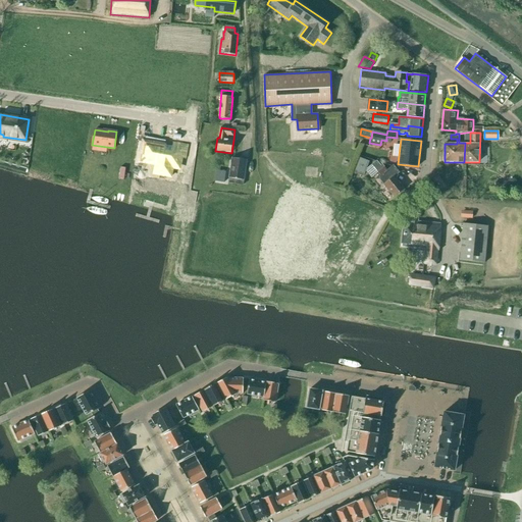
[(172,142),(172,146),(144,141),(140,162),(156,164),(154,173),(171,176),(173,167),(180,169),(181,158),(186,158),(188,145),(172,142)]
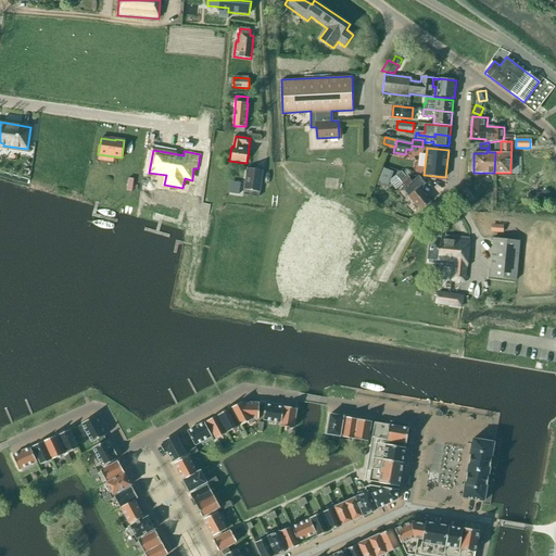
[(263,171),(248,168),(244,189),(251,190),(250,197),(258,198),(260,192),(263,171)]
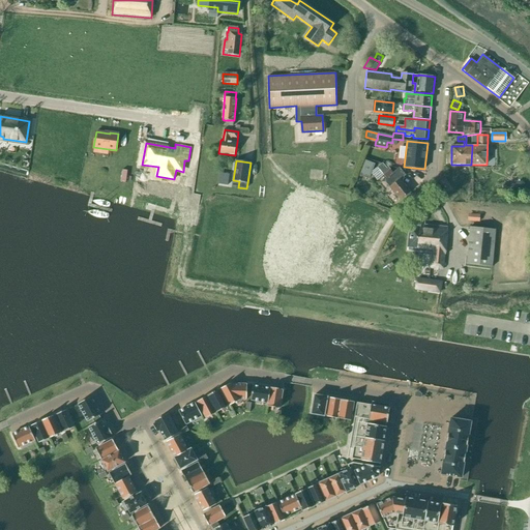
[(360,172),(371,176),(375,164),(365,160),(360,172)]
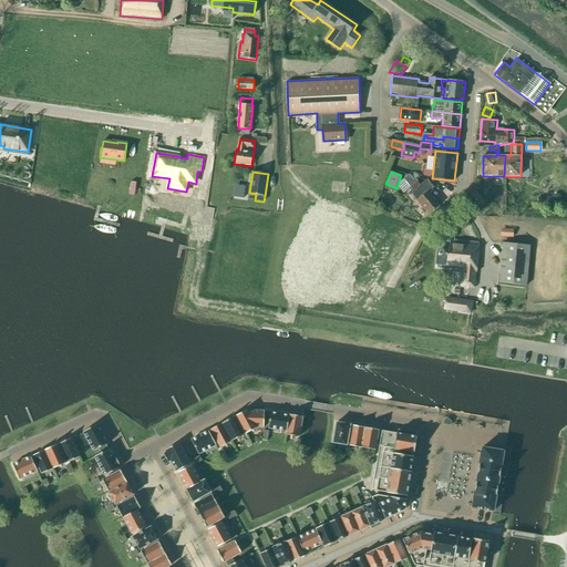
[(415,179),(414,181),(410,175),(404,179),(410,187),(411,186),(418,182),(415,179)]
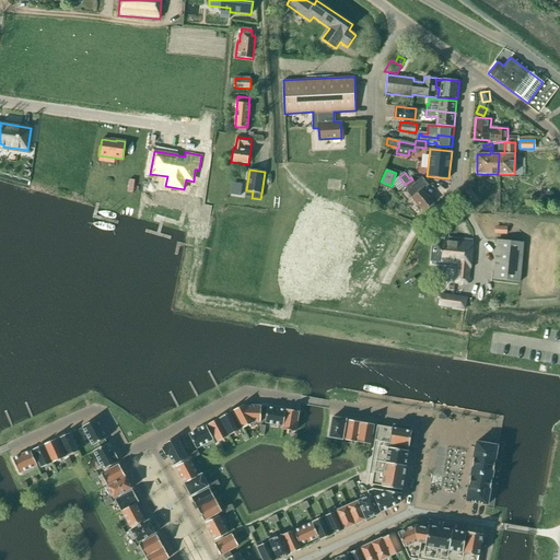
[(406,190),(423,211),(434,202),(423,188),(428,185),(422,177),(416,183),(412,178),(412,179),(406,184),(409,188),(406,190)]
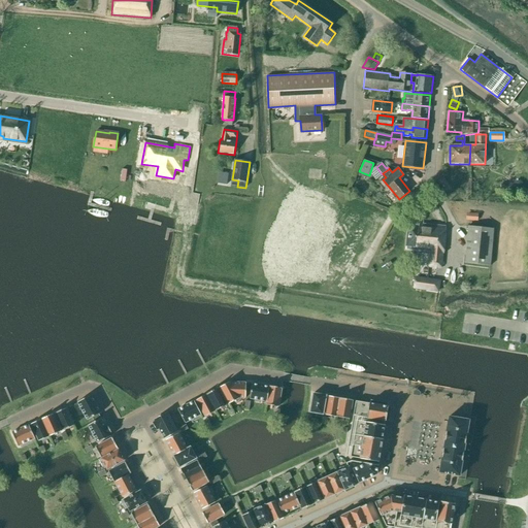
[(228,174),(219,172),(218,183),(227,185),(228,174)]
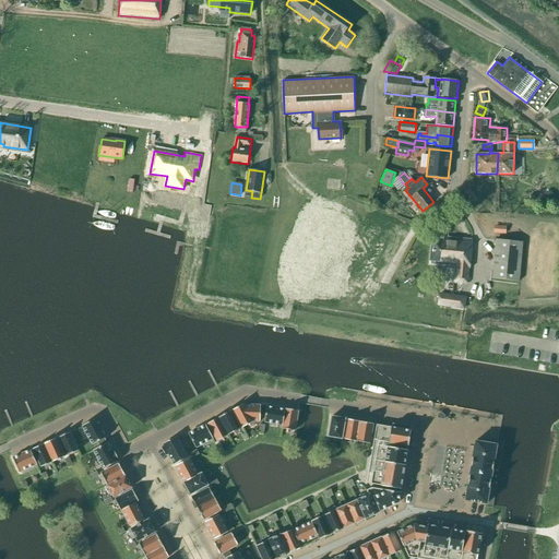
[(476,200),(470,188),(463,191),(470,203),(476,200)]
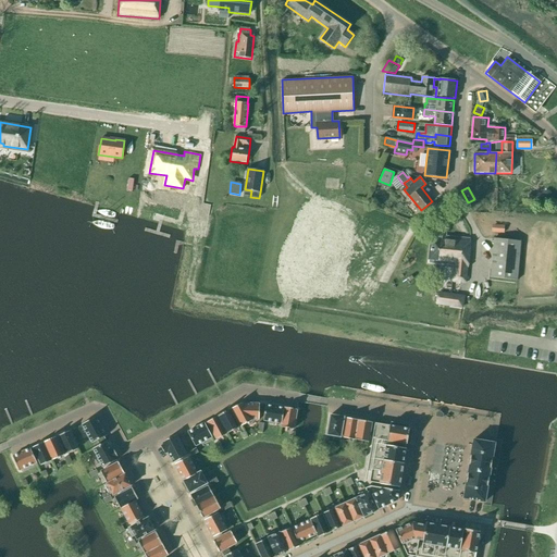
[(452,281),(466,283),(467,267),(468,267),(470,238),(444,235),(445,232),(446,227),(441,227),(440,235),(440,237),(431,236),(428,261),(454,264),(452,281)]
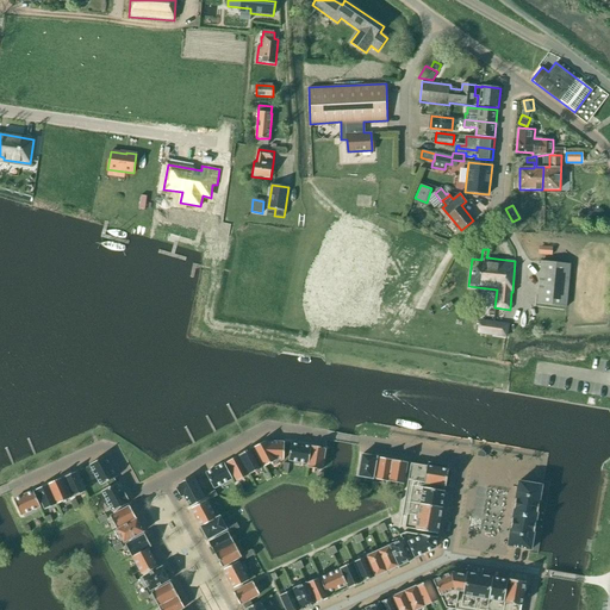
[(566,306),(570,263),(541,261),(537,304),(566,306)]
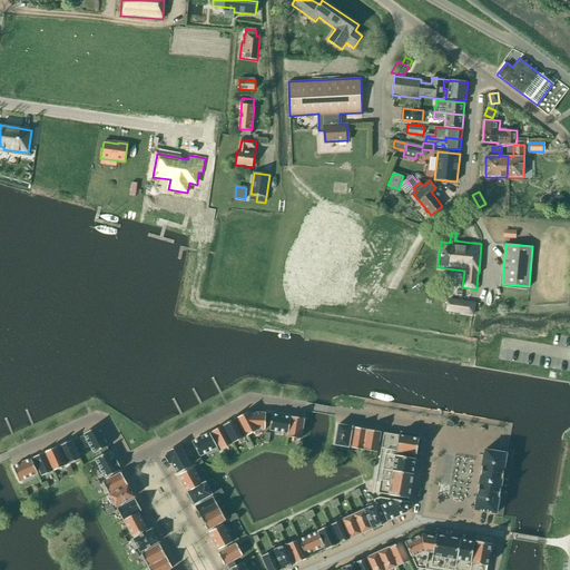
[(462,301),(460,314),(473,316),(475,303),(462,301)]
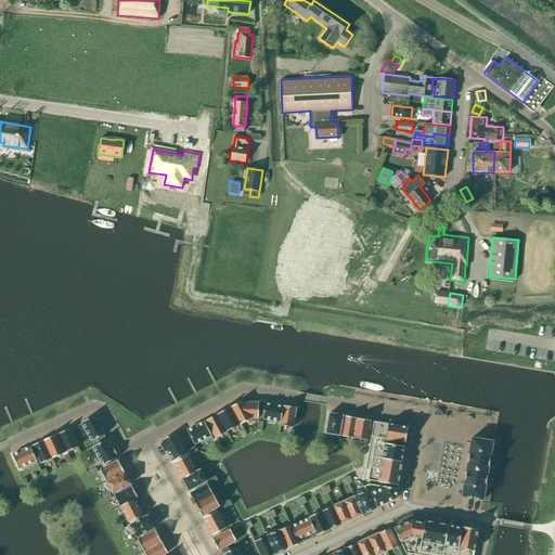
[(231,407),(241,425),(252,418),(258,418),(259,402),(243,402),(242,401),(231,407)]
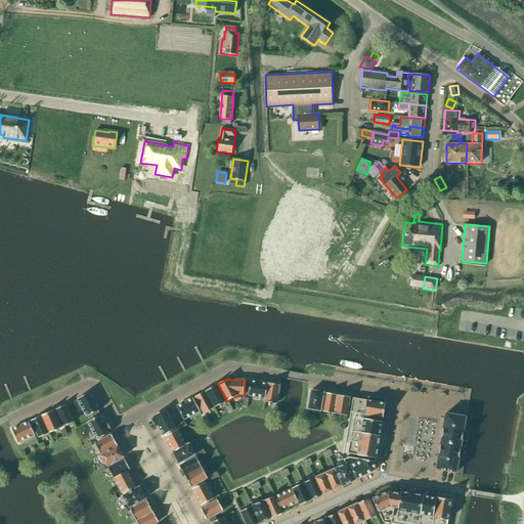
[(248,395),(265,398),(267,384),(250,381),(248,395)]
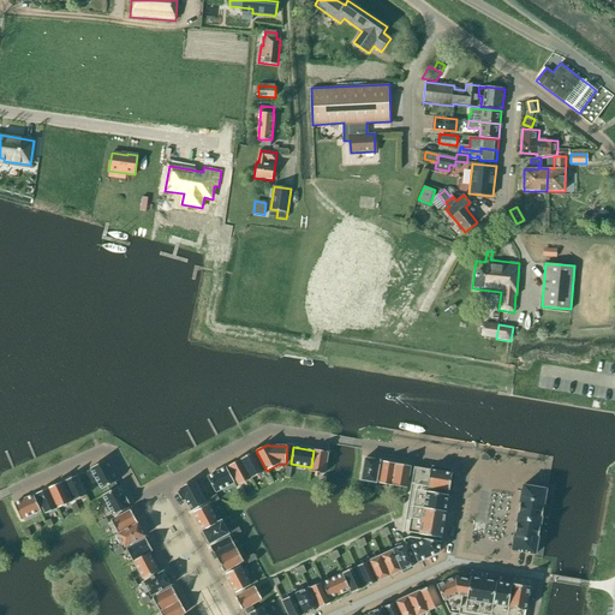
[(314,451),(311,467),(310,471),(324,473),(328,452),(314,449),(314,451)]
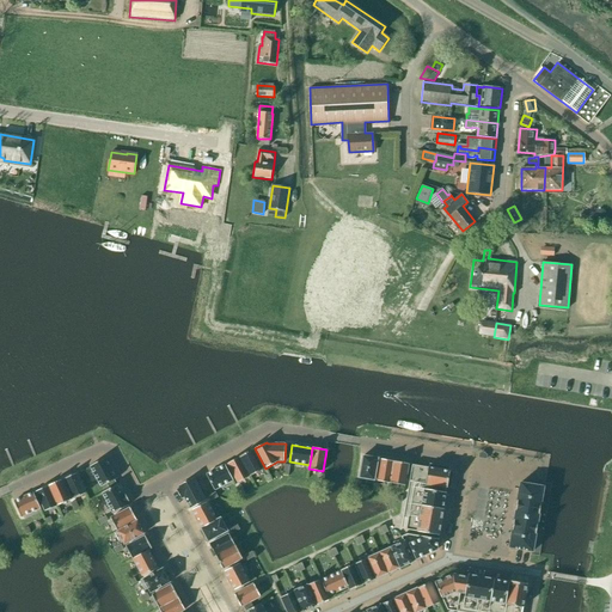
[(252,450),(239,457),(250,477),(263,470),(252,450)]
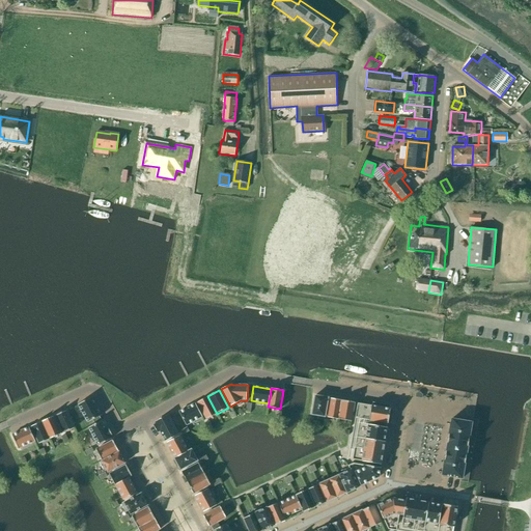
[(311,415),(325,417),(328,398),(315,395),(311,415)]
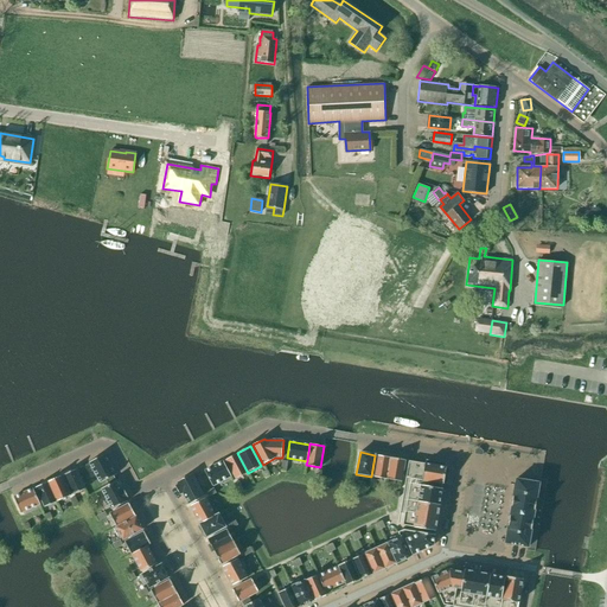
[(236,479),(248,473),(237,453),(225,460),(236,479)]
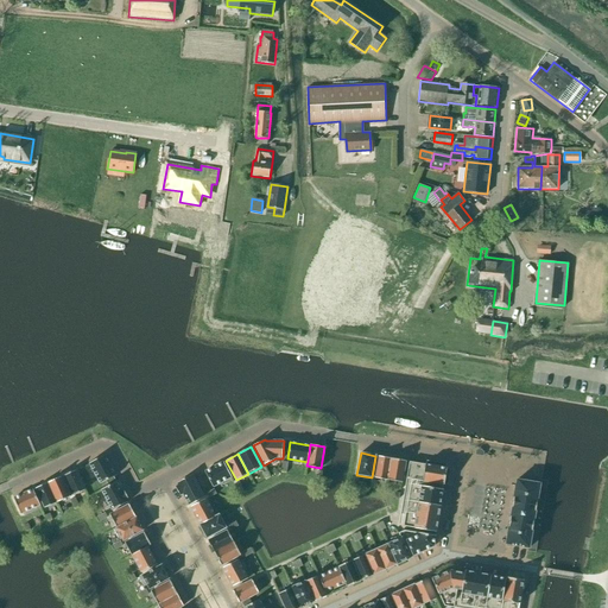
[(89,463),(101,483),(115,475),(105,455),(89,463)]
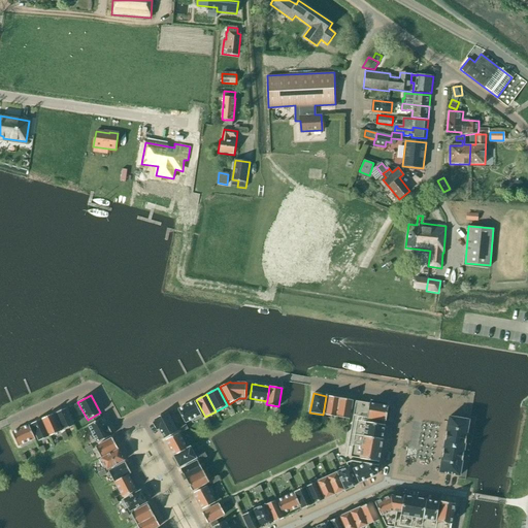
[(325,415),(336,417),(339,398),(328,396),(325,415)]
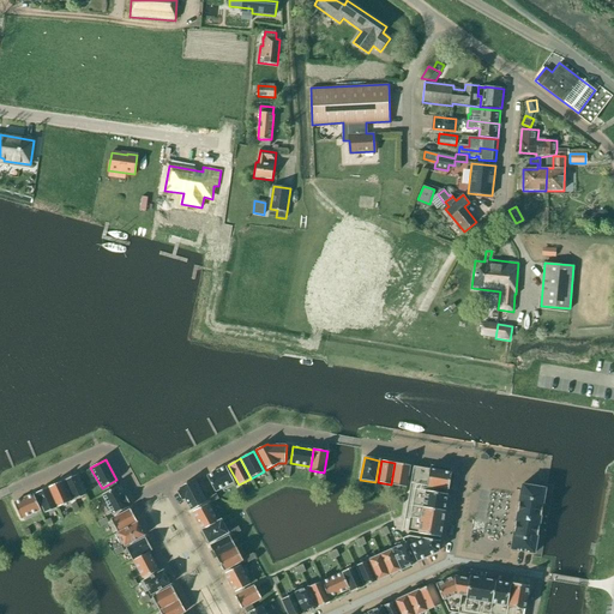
[(395,463),(391,485),(407,487),(410,465),(395,463)]
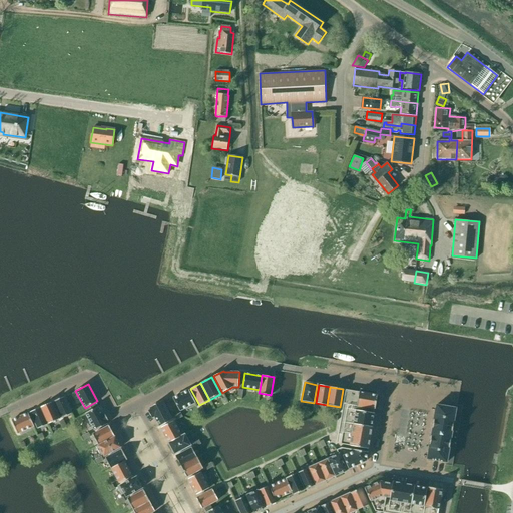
[(172,398),(179,411),(195,403),(188,390),(172,398)]
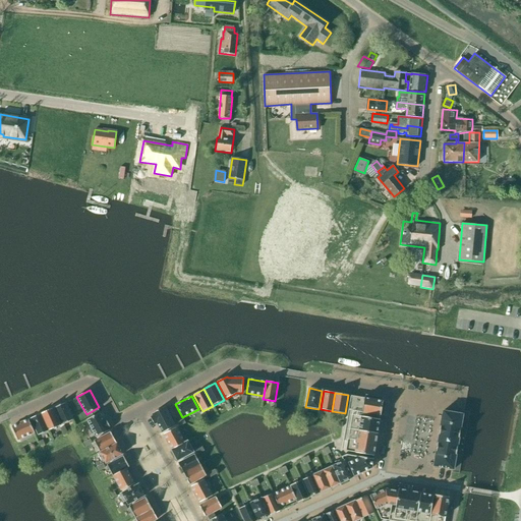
[(375,415),(381,415),(383,401),(351,396),(348,410),(375,415)]
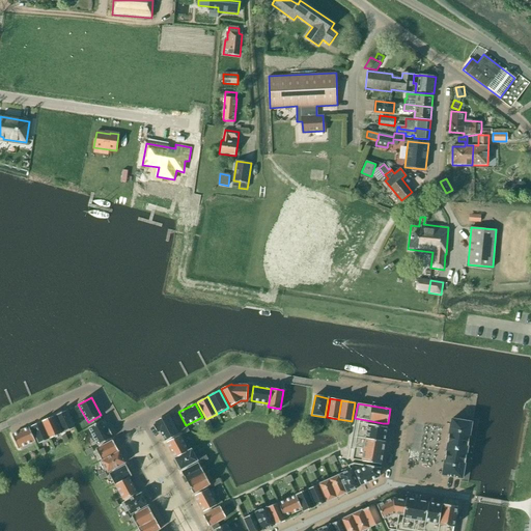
[(75,427),(66,410),(56,415),(63,432),(75,427)]
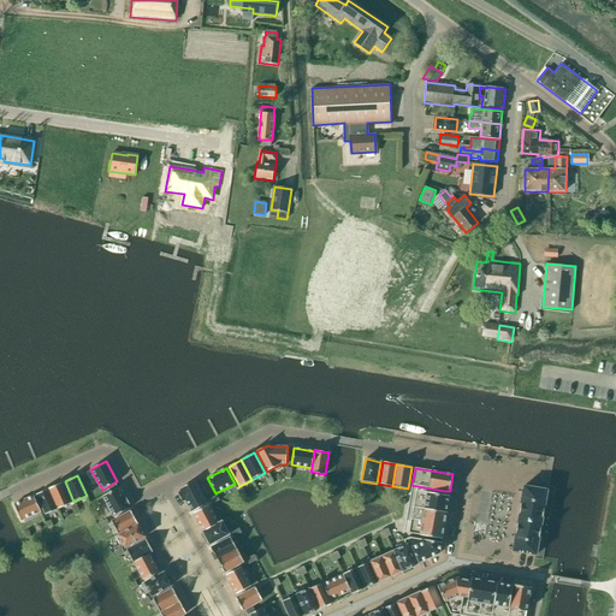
[(185,501),(191,511),(207,503),(195,481),(179,490),(181,491),(178,492),(183,502),(185,501)]
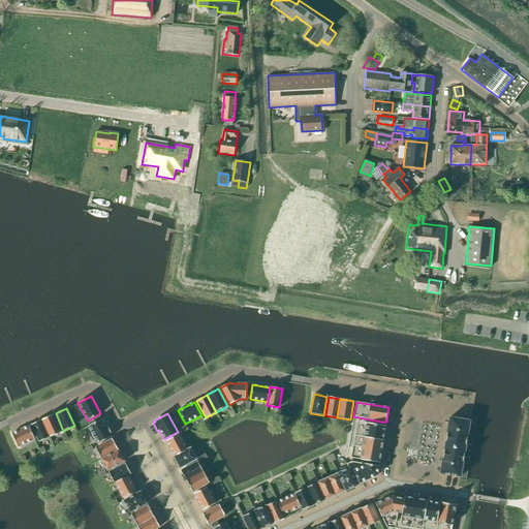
[(54,414),(41,419),(50,437),(61,432),(54,414)]
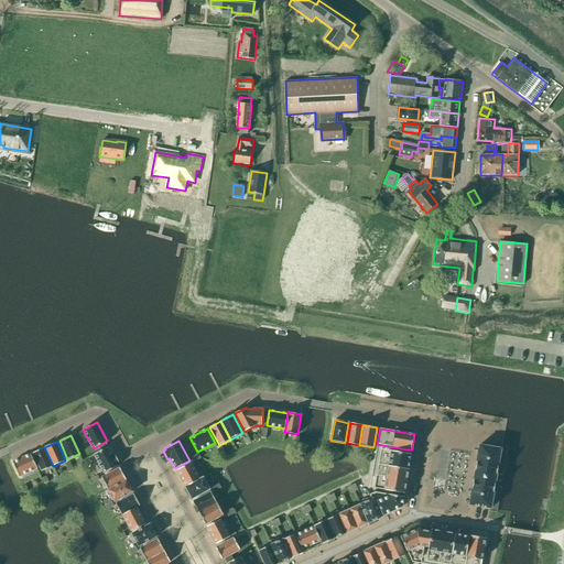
[(407,453),(407,449),(377,444),(373,464),(409,469),(411,454),(407,453)]
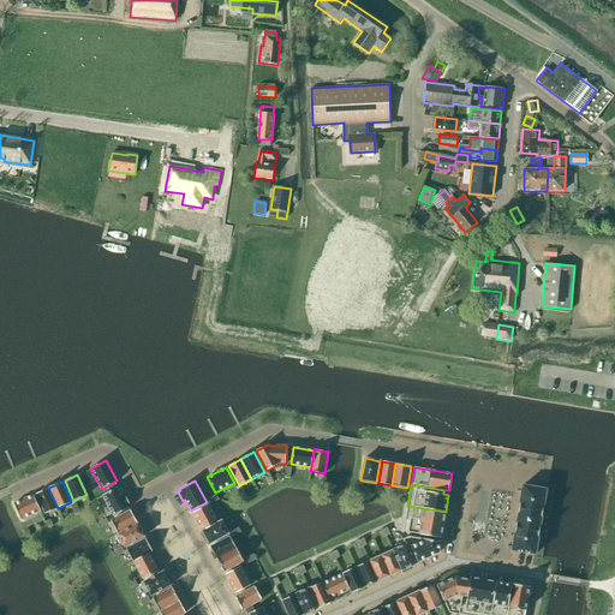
[(512,550),(536,554),(547,489),(523,485),(512,550)]
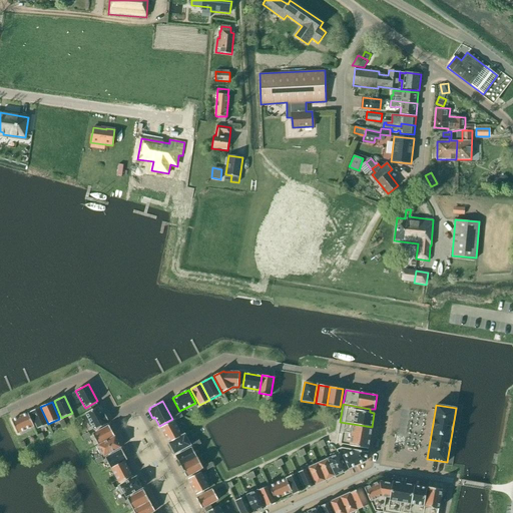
[(98,406),(90,410),(85,413),(95,431),(107,423),(109,422),(105,414),(103,415),(98,406)]
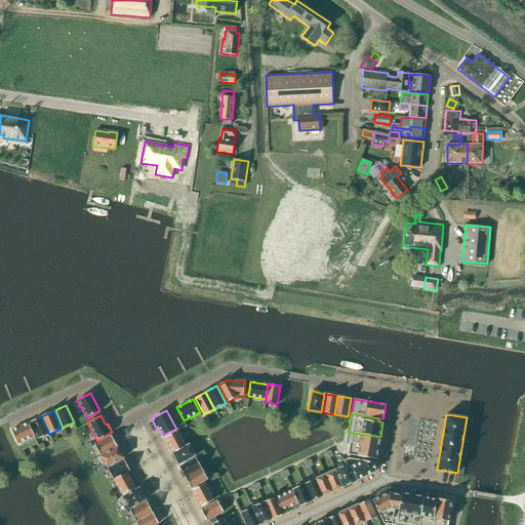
[(39,439),(49,434),(41,416),(31,421),(39,439)]
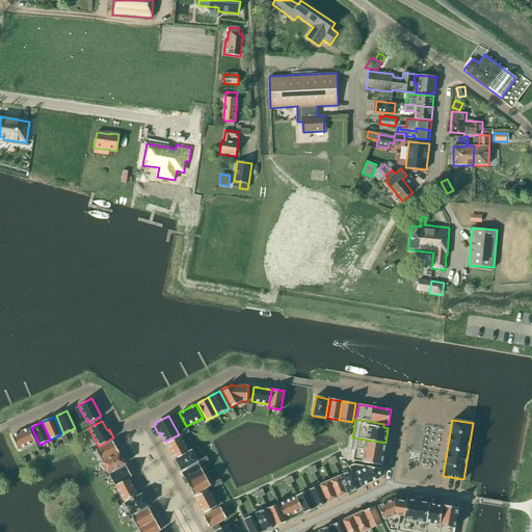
[(35,442),(29,428),(12,435),(19,449),(35,442)]
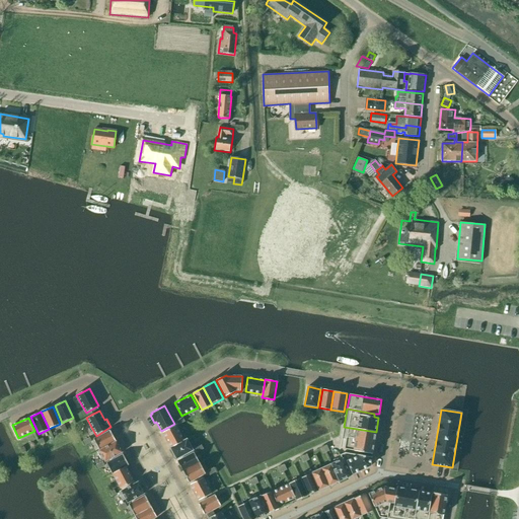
[(162,432),(170,448),(183,441),(175,426),(162,432)]
